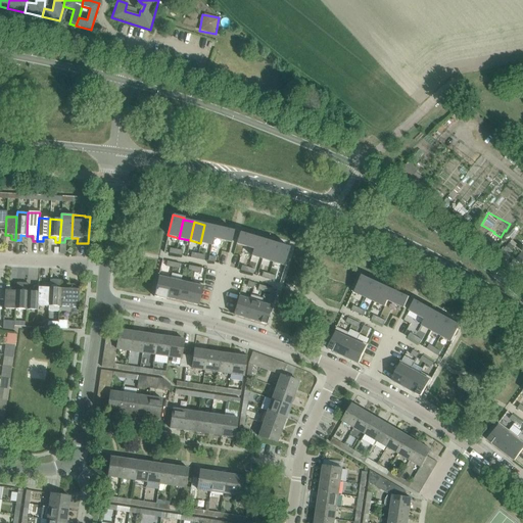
[(211,245),(214,239),(212,239),(216,227),(204,225),(200,243),(211,245)]
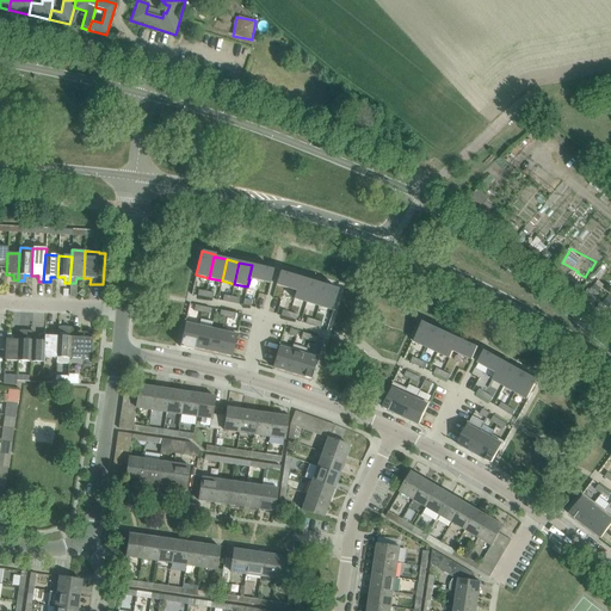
[(248,279),(250,279),(270,284),(272,270),(252,265),(248,279)]
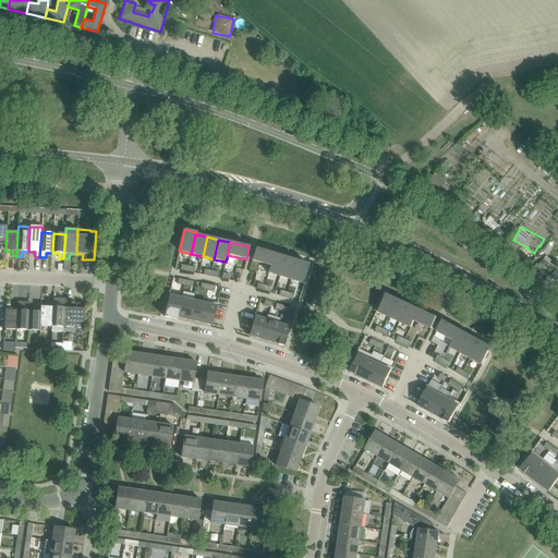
[(274,254),(255,249),(252,261),(270,266),(274,254)]
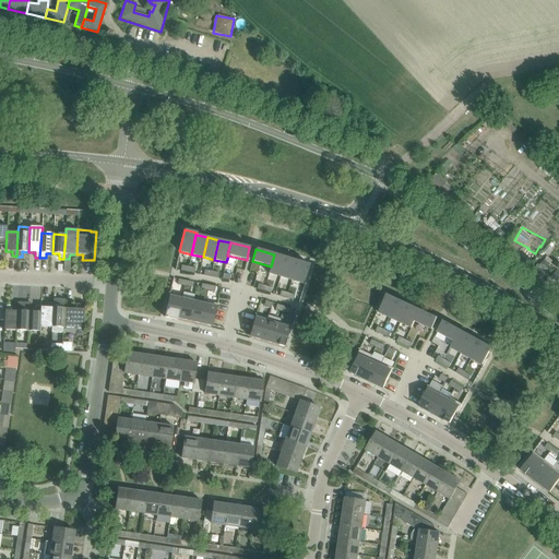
[(286,258),(274,254),(271,266),(269,273),(280,277),(286,258)]
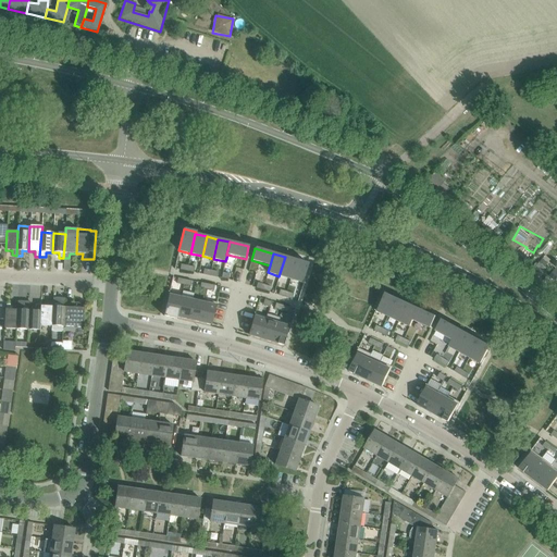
[(296,260),(285,257),(279,276),(291,280),(296,260)]
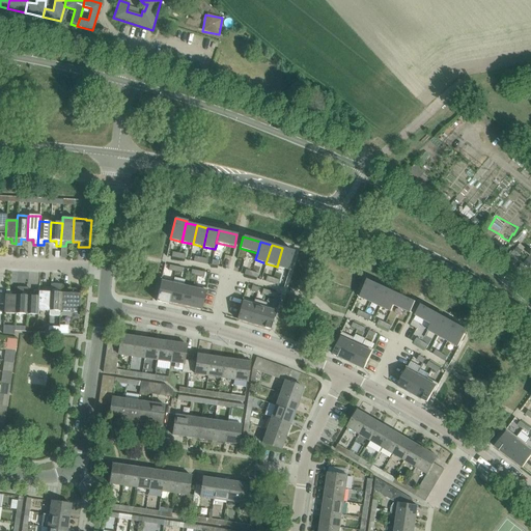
[(289,270),(291,263),(290,263),(294,251),(282,248),(277,267),(289,270)]
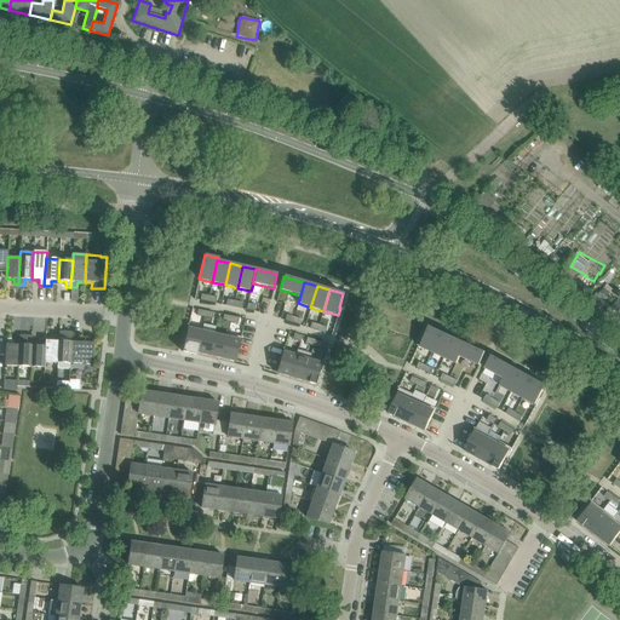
[(201,331),(202,328),(188,325),(182,352),(196,355),(196,352),(201,331)]
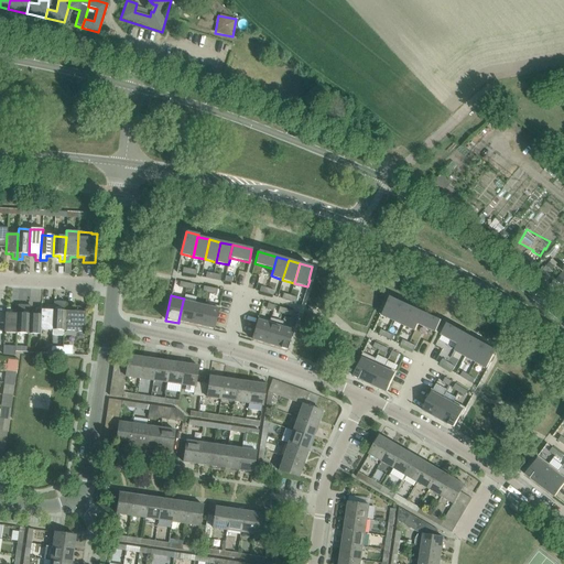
[(183,301),(179,321),(191,324),(195,304),(196,297),(185,295),(184,299),(183,301)]
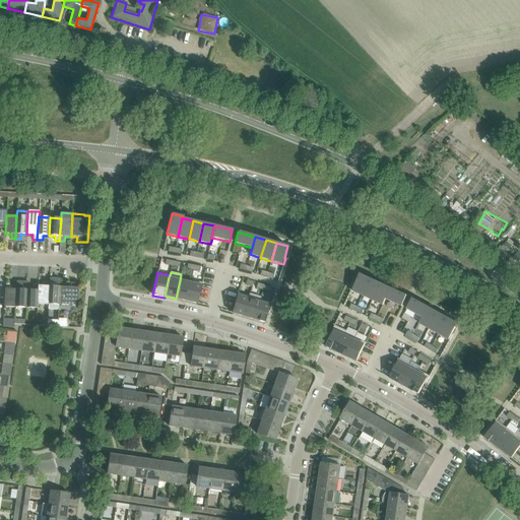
[(353,284),(351,290),(363,296),(371,278),(360,273),(354,284),(353,284)]
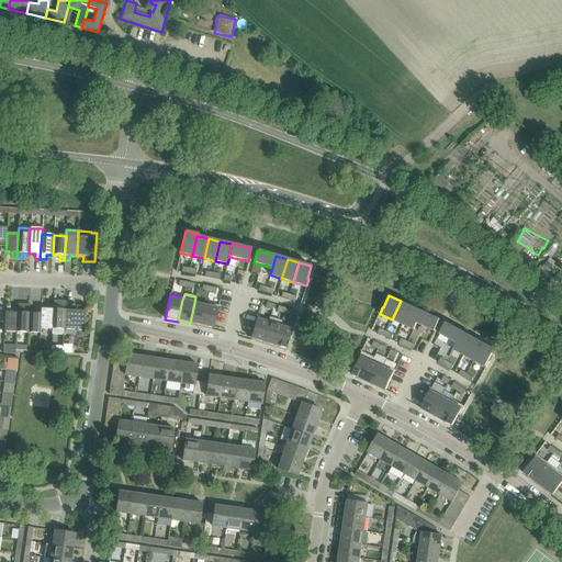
[(64,335),(64,329),(65,310),(65,301),(54,301),(53,304),(52,329),(52,334),(64,335)]
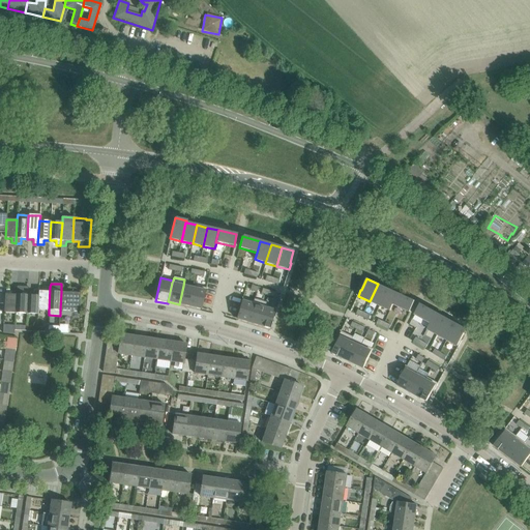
[(380,306),(388,289),(378,284),(370,301),(380,306)]
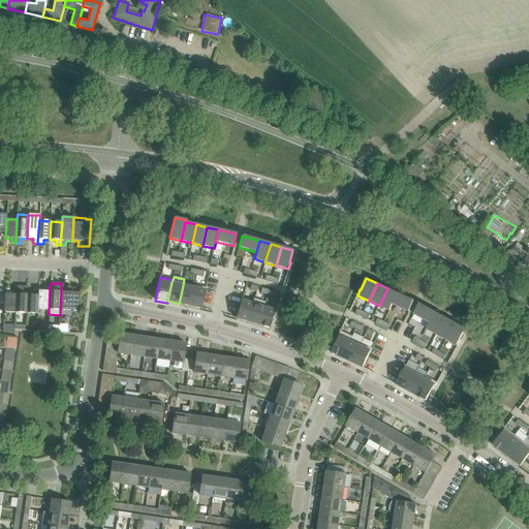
[(193,287),(183,285),(179,304),(189,306),(193,287)]
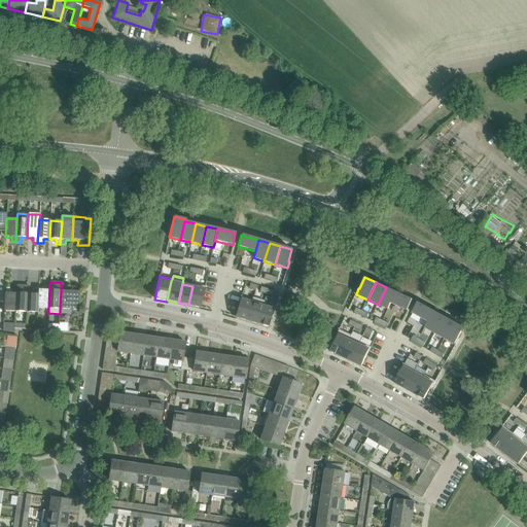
[(192,284),(192,286),(188,305),(200,308),(200,307),(205,286),(192,284)]
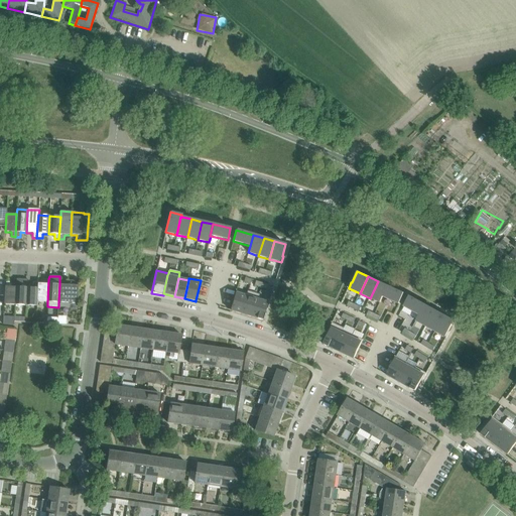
[(15,282),(14,305),(24,305),(26,287),(27,287),(27,279),(16,279),(16,282),(15,282)]
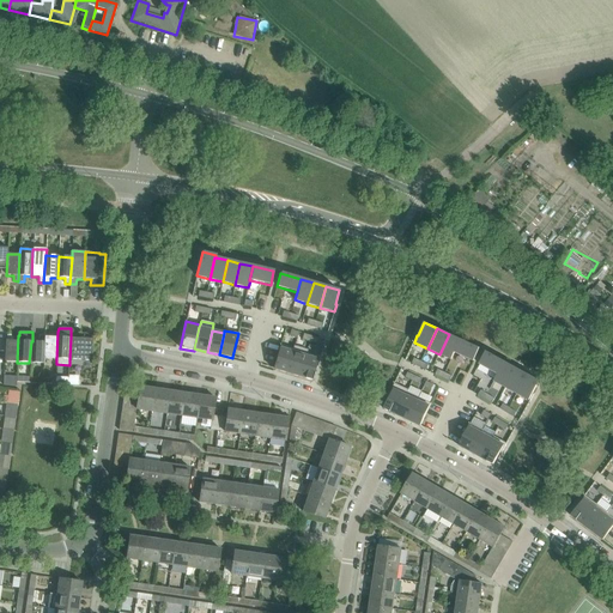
[(43,358),(56,359),(58,332),(53,332),(52,338),(44,337),(43,358)]
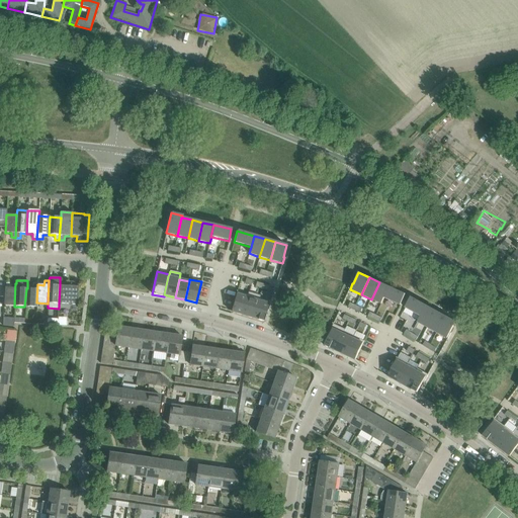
[(60,285),(59,304),(70,305),(70,306),(78,307),(78,306),(79,282),(66,281),(66,286),(60,285)]
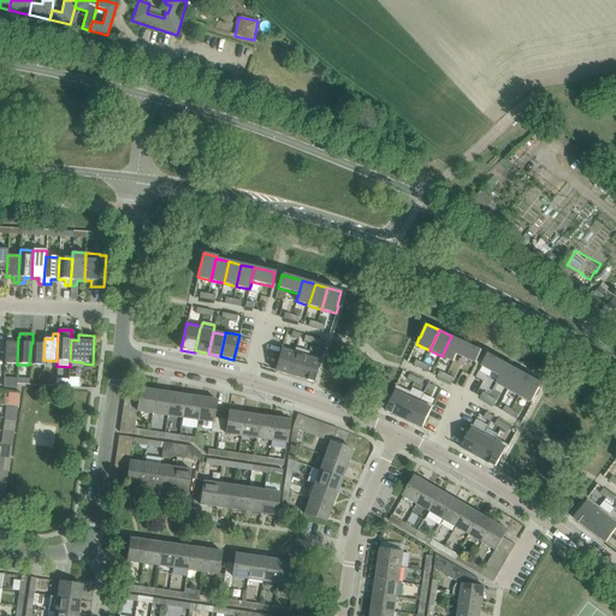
[(451,336),(442,356),(454,361),(457,354),(456,354),(462,341),(451,336)]
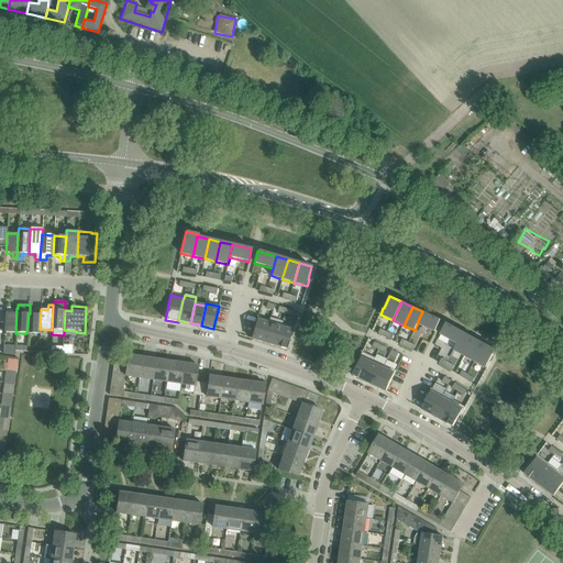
[(4,332),(15,333),(17,308),(12,308),(12,312),(6,312),(4,332)]
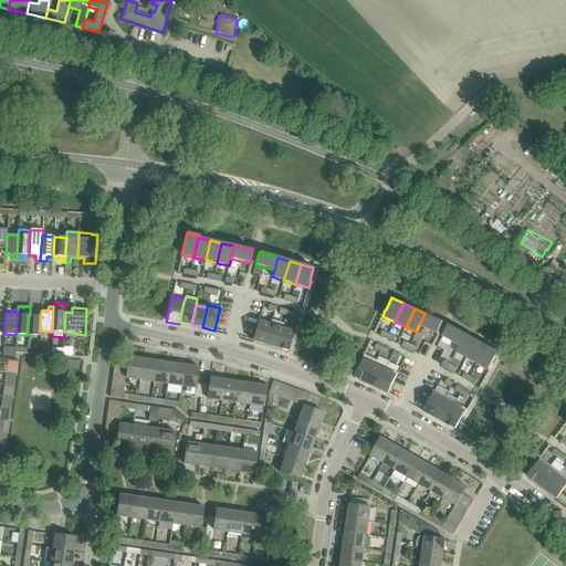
[(30,315),(29,315),(27,335),(40,336),(40,331),(41,311),(37,311),(35,316),(30,315)]
